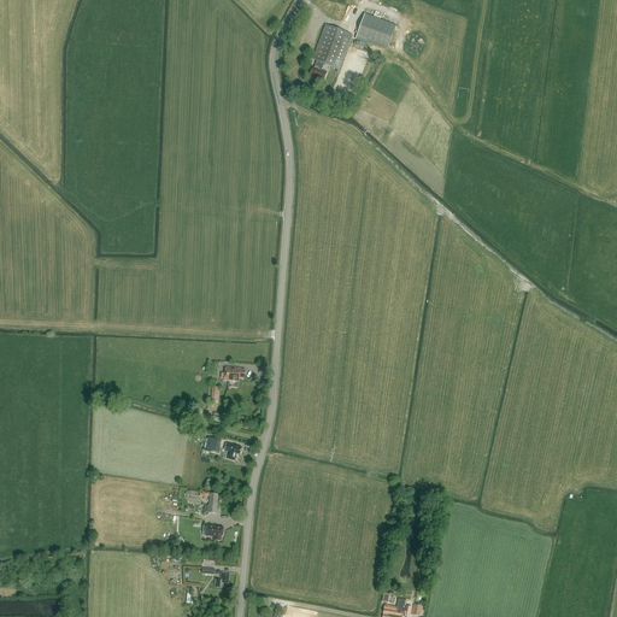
[(395,25),(365,15),(356,40),(366,43),(366,42),(387,51),(395,25)]
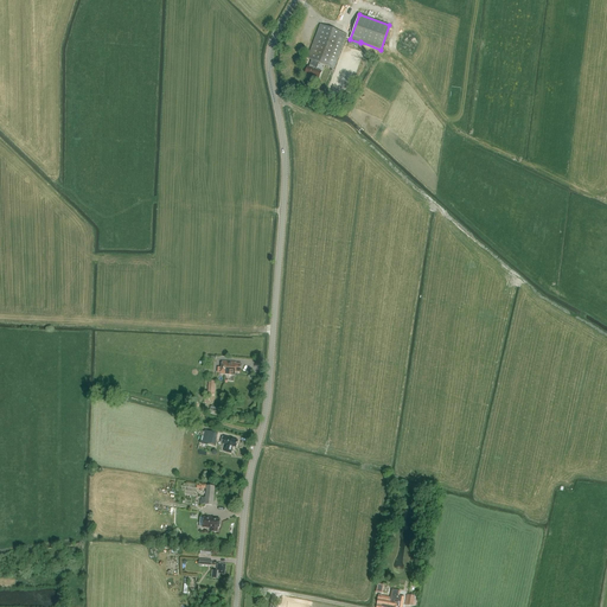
[(320,25),(307,58),(312,61),(318,63),(334,69),(347,34),(320,25)]
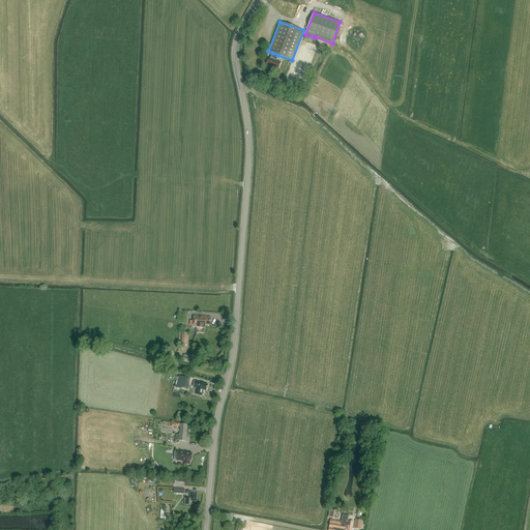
[(277,55),(272,53),(270,58),(268,58),(266,64),(278,69),(281,62),(275,60),(277,55)]
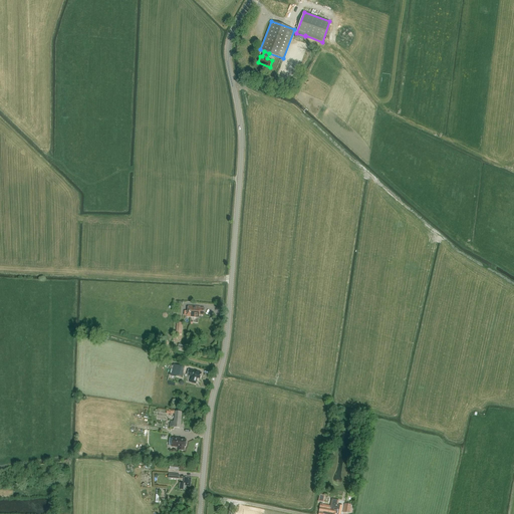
[(199,317),(199,315),(199,314),(203,315),(204,308),(198,308),(199,307),(188,306),(187,316),(199,317)]
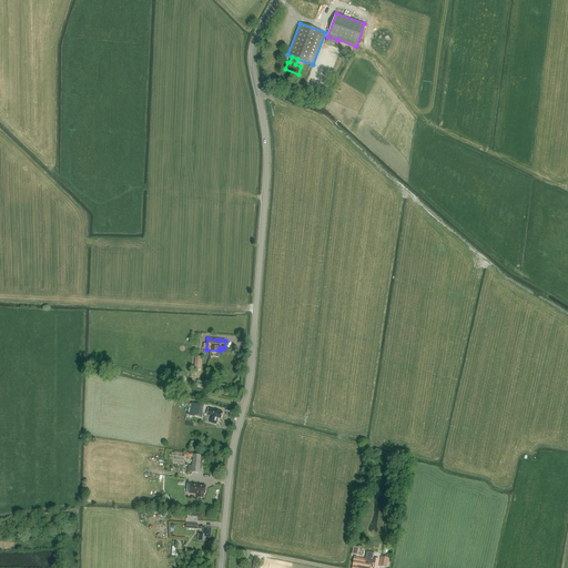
[(198,405),(195,414),(194,415),(201,416),(204,406),(198,404),(198,405)]
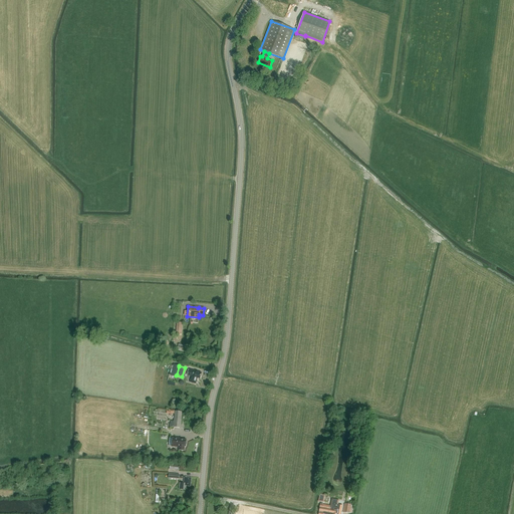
[(202,372),(190,369),(188,375),(192,376),(190,382),(196,383),(197,378),(200,378),(202,372)]
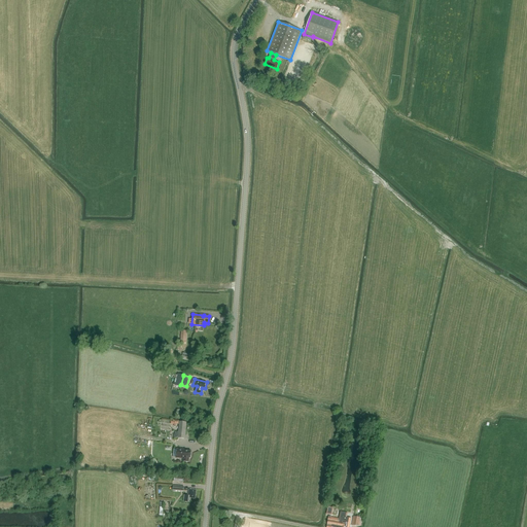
[(162,419),(161,429),(171,429),(172,420),(162,419)]
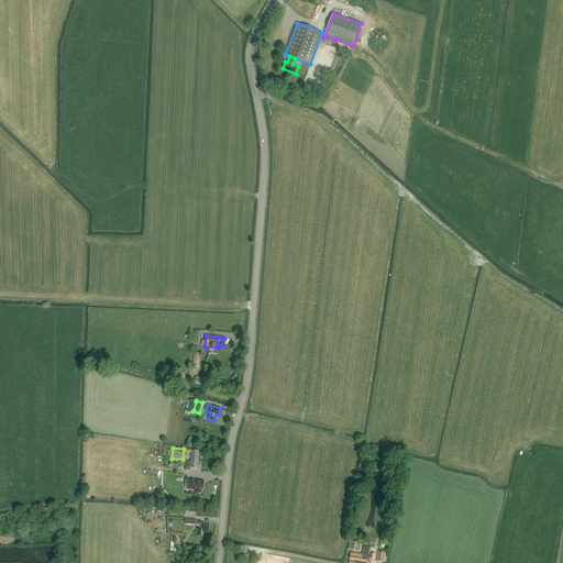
[(190,462),(189,468),(198,468),(199,451),(191,450),(190,462)]
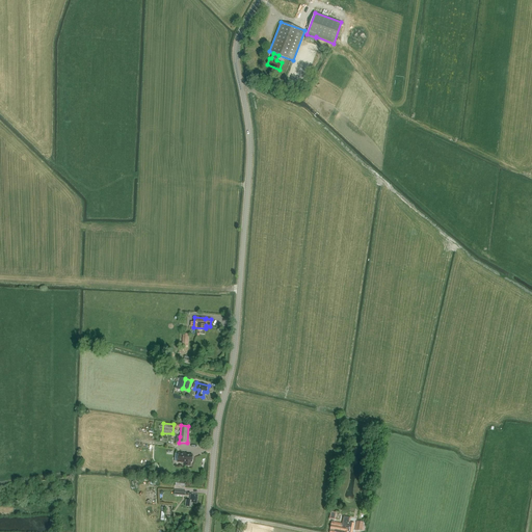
[(178,453),(178,462),(185,463),(185,466),(190,467),(191,462),(192,462),(192,460),(193,460),(193,458),(192,457),(192,455),(187,455),(187,454),(178,453)]
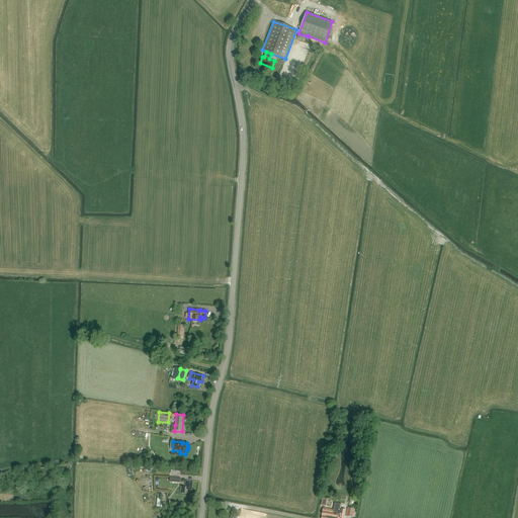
[(185,481),(185,487),(181,487),(181,493),(187,494),(188,490),(192,491),(192,482),(185,481)]
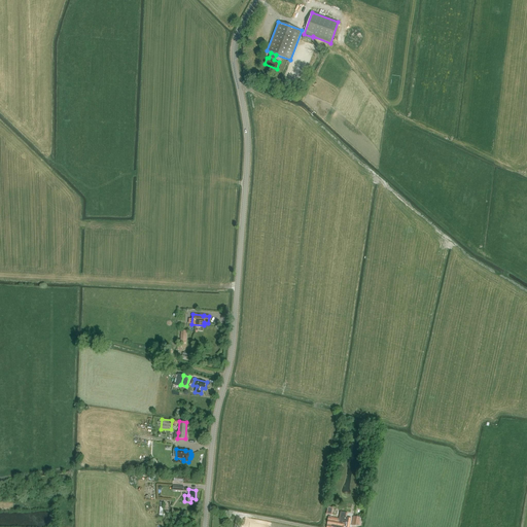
[(331,518),(331,520),(330,521),(328,520),(326,526),(348,526),(350,518),(347,517),(347,513),(340,512),(339,519),(331,518)]
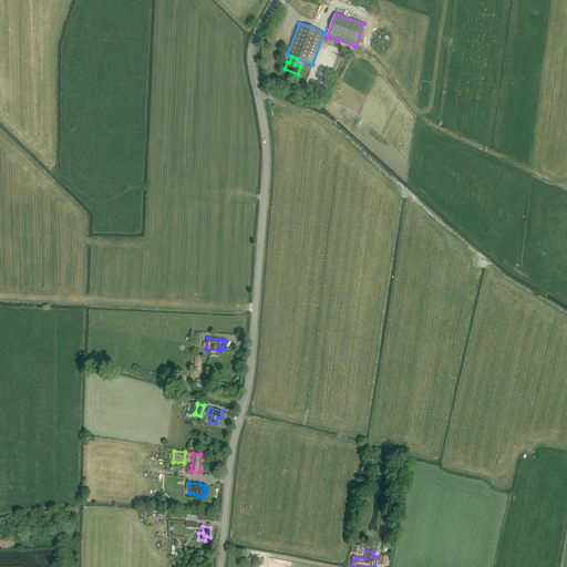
[(380,556),(378,565),(388,566),(390,559),(388,559),(388,557),(380,556)]
